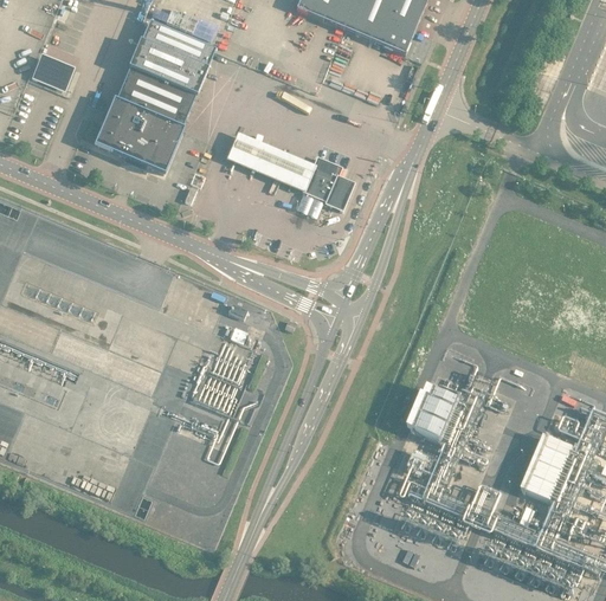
[(298,0),(296,6),(405,52),(426,0),(298,0)]
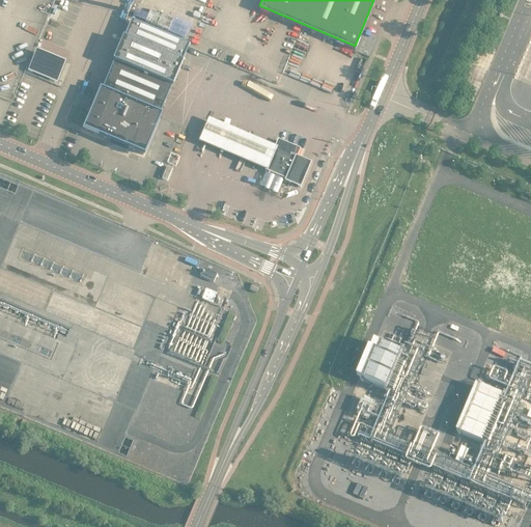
[(143,149),(160,111),(189,42),(131,17),(96,99),(91,95),(88,103),(93,106),(85,126),(110,136),(108,140),(127,147),(129,143),(143,149)]
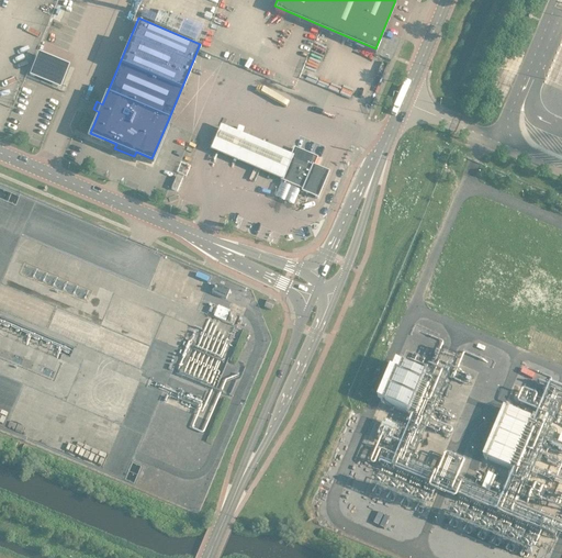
[(220,121),(209,146),(282,177),(293,152),(220,121)]
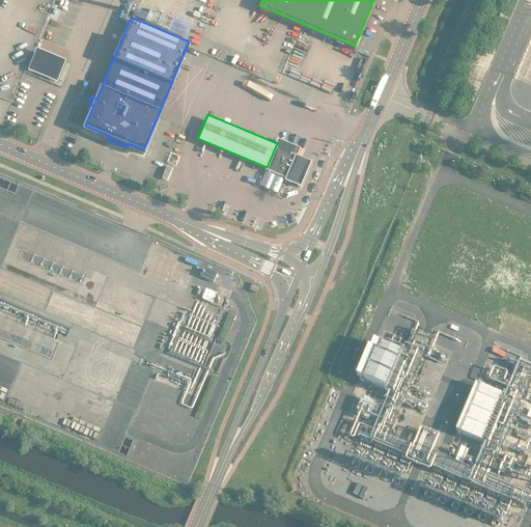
[(266,165),(268,166),(286,174),(285,176),(300,183),(310,159),(307,158),(301,155),(276,144),(275,143),(266,165)]
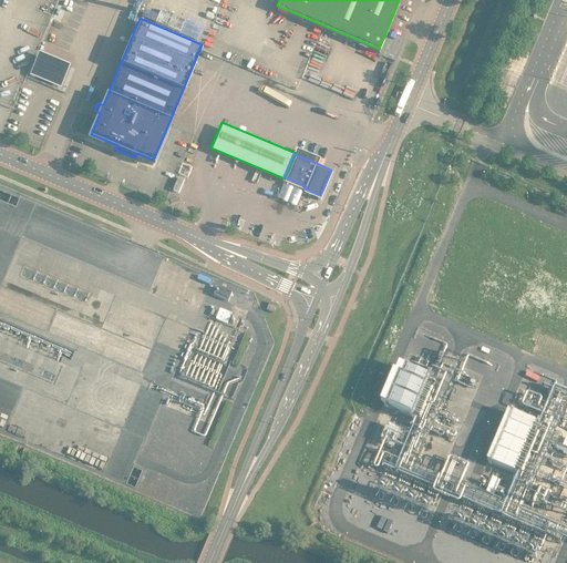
[(173,185),(178,187),(184,175),(178,173),(173,185)]
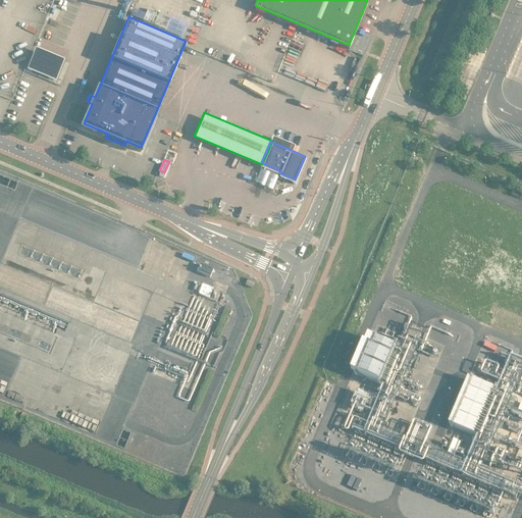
[(248,273),(245,280),(252,283),(254,276),(248,273)]
